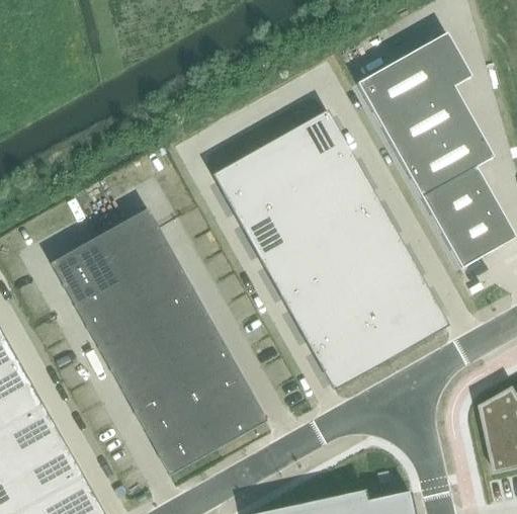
[(447,30),(357,82),(381,125),(402,161),(422,196),(461,266),(497,247),(498,247),(497,246),(516,236),(506,218),(506,217),(505,217),(477,165),(494,156),(474,120),(454,85),(471,75),(447,30)]
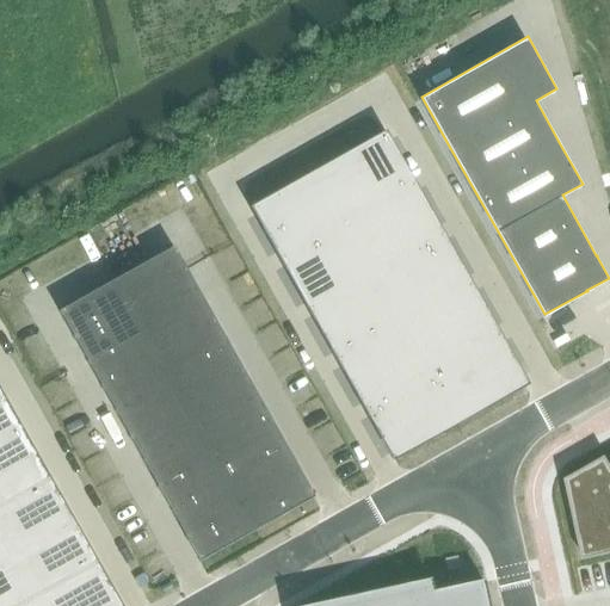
[(319,167),(252,205),(281,255),(309,305),(338,356),(365,406),(394,457),(461,419),(528,382),(499,332),(470,280),(442,230),(414,180),(386,130),(319,167)]
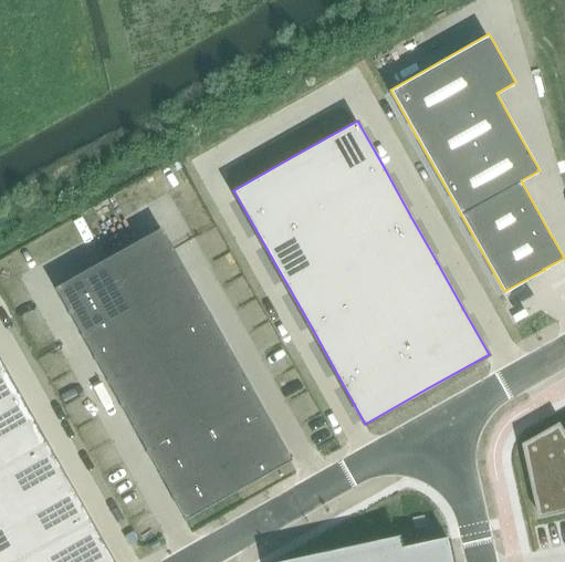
[(108,256),(55,285),(69,310),(82,332),(94,355),(107,378),(121,402),(134,425),(146,448),(159,471),(173,495),(186,518),(239,488),(292,458),(279,435),(267,412),(253,388),(240,365),(227,342),(213,319),(201,295),(188,272),(175,249),(161,226),(108,256)]
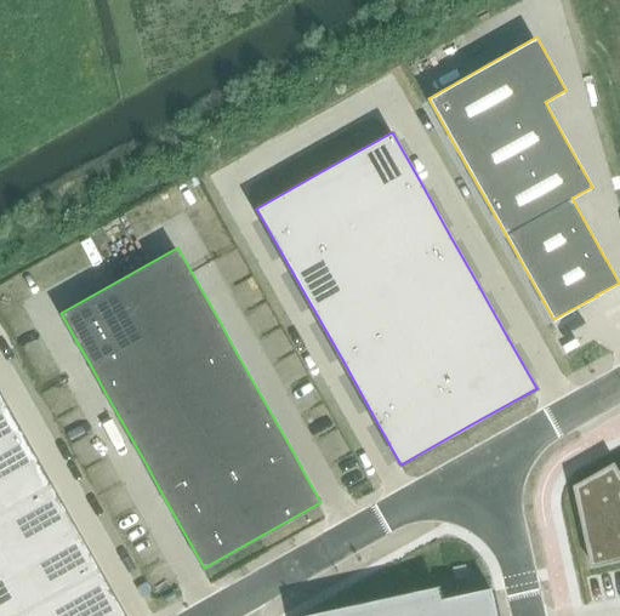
[(132,615),(0,375),(0,615),(132,615)]
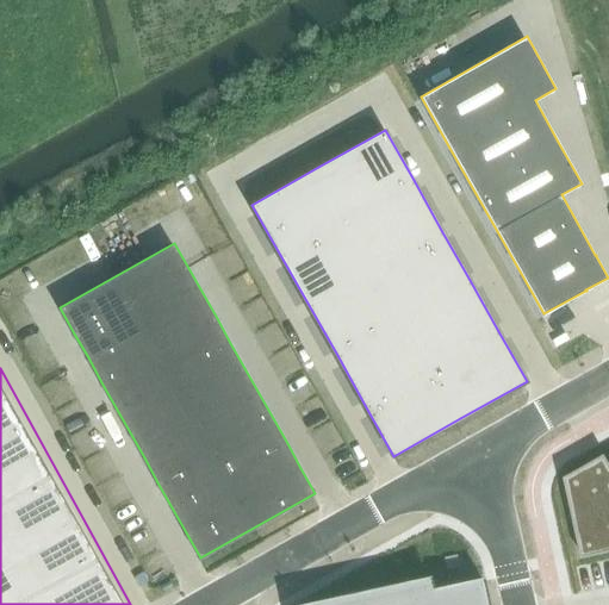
[(608,455),(607,453),(566,476),(584,554),(608,548),(608,455)]
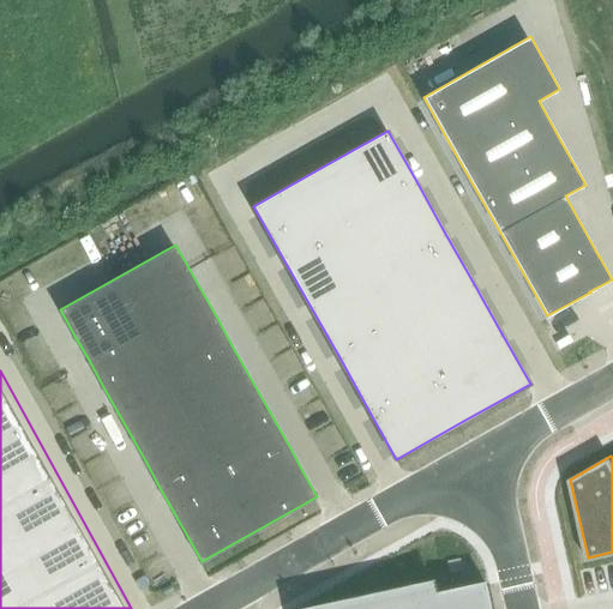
[(492,608),(486,580),(436,591),(433,579),(295,608),(294,608),(492,608)]
